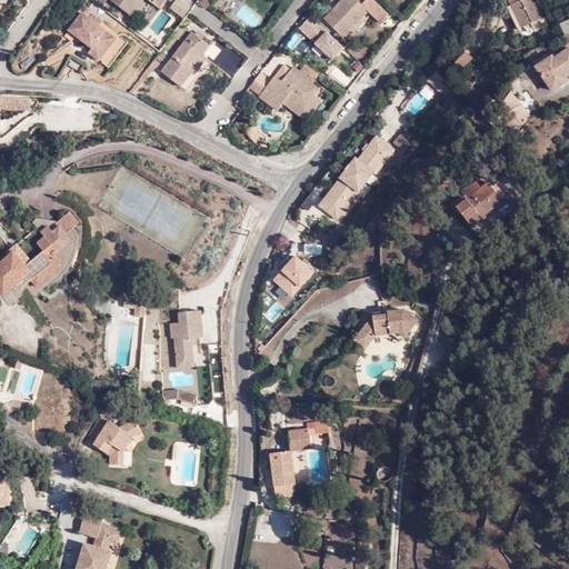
[(109,0),(127,13),(136,1),(135,0),(155,0),(159,3),(161,0),(109,0)]
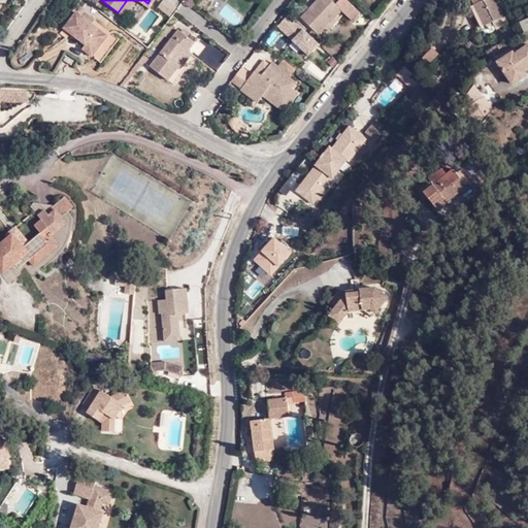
[(170,15),(179,2),(176,0),(162,0),(158,6),(170,15)]
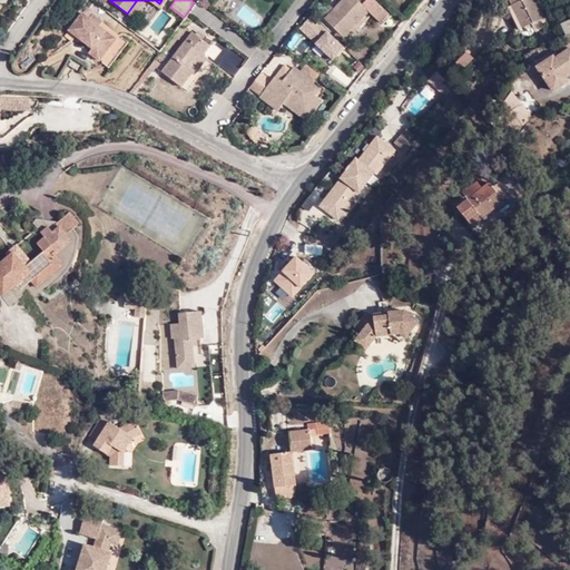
[(338,12),(335,9),(325,19),(343,38),(351,31),(363,19),(371,13),(357,0),(345,0),(345,1),(349,5),(338,12)]
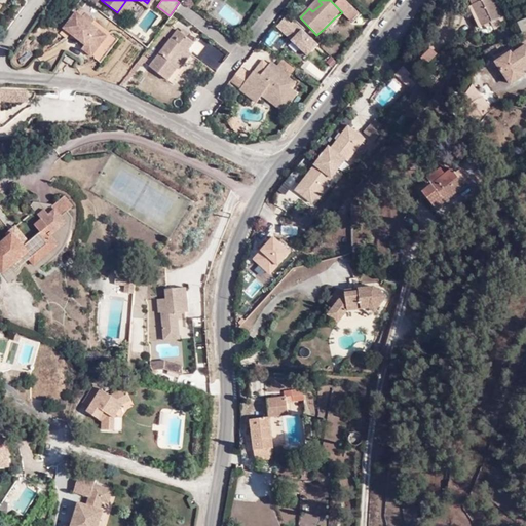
[(471,0),(473,4),(483,25),(502,15),(495,0),(471,0)]
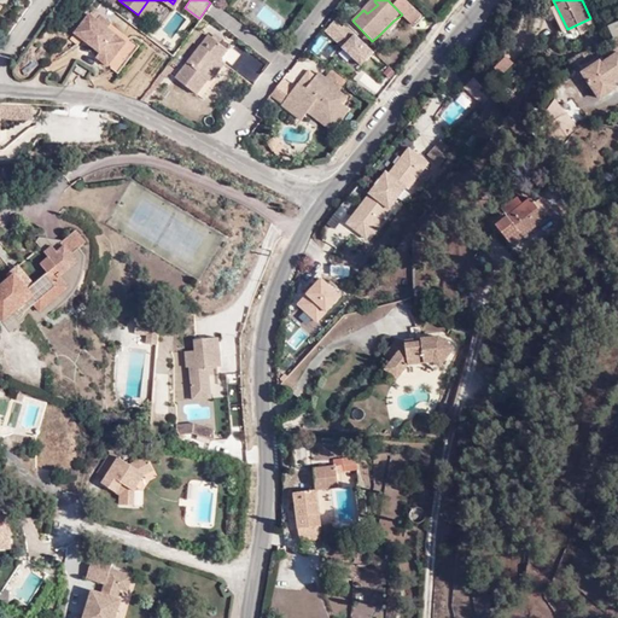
[(147,1),(138,15),(141,17),(152,5),(147,1)]
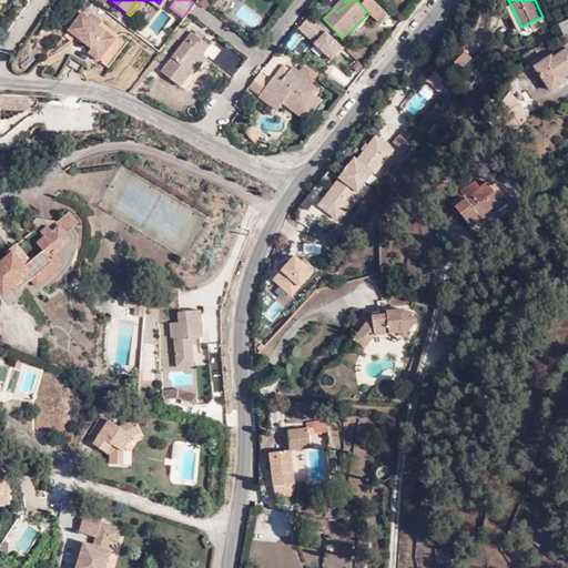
[(344,1),(334,9),(337,12),(347,4),(344,1)]
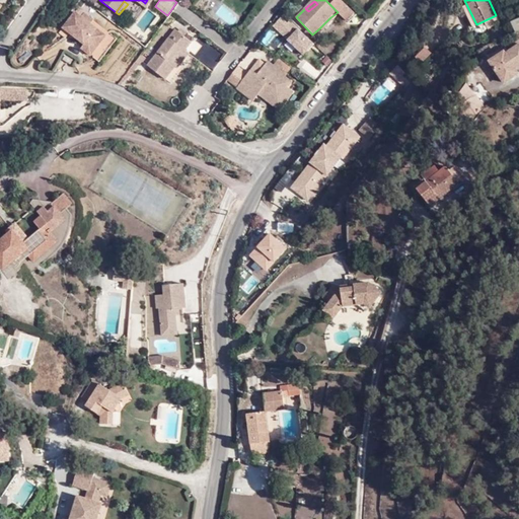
[(472,26),(476,24),(466,4),(462,6),(472,26)]
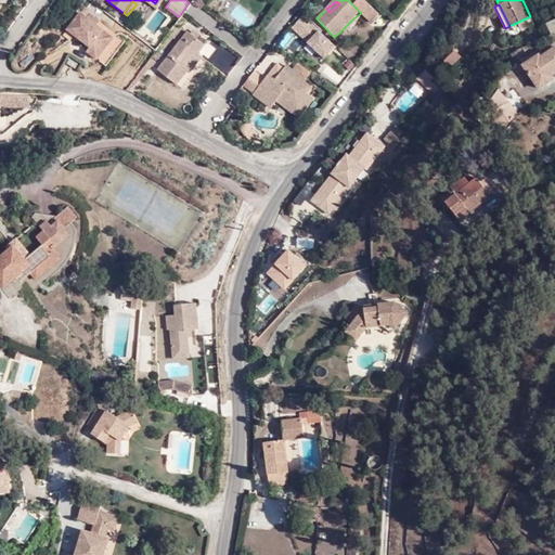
[(127,49),(99,27),(88,20),(81,14),(68,31),(76,37),(92,50),(89,54),(110,69),(127,49)]
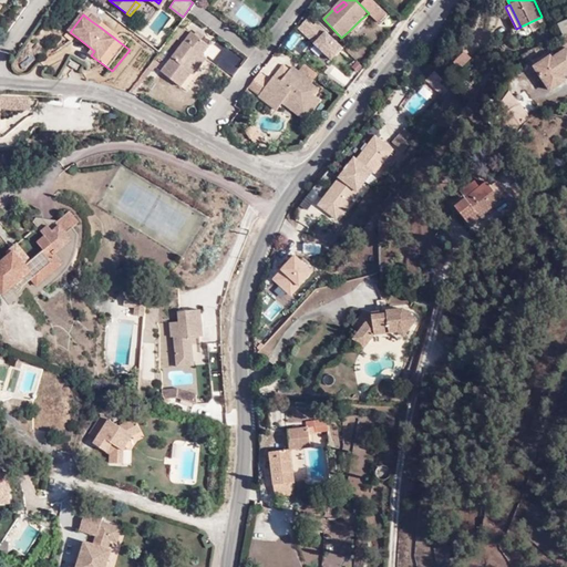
[(90,20),(101,28),(103,23),(93,17),(90,20)]
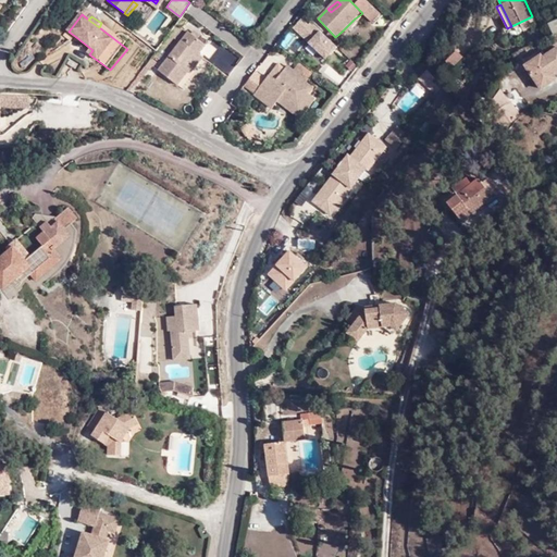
[(314,32),(301,19),(293,26),(307,39),(314,32)]
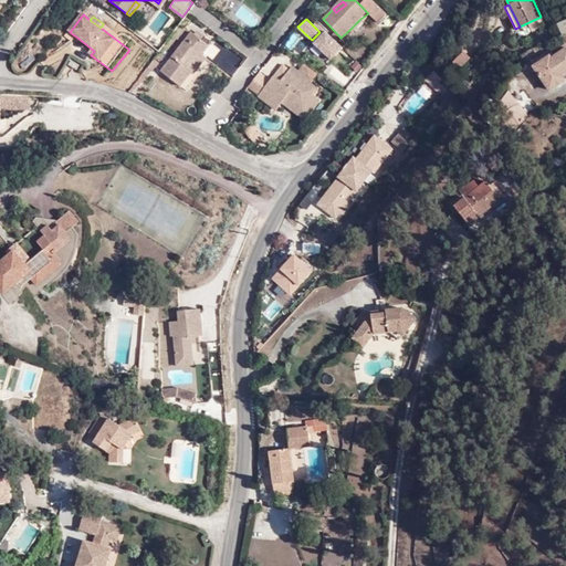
[(360,19),(348,31),(350,33),(364,22),(360,19)]
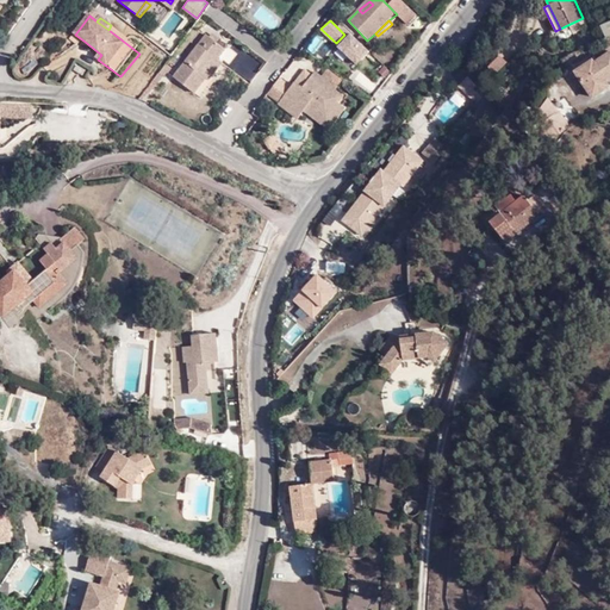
[(80,45),(83,41),(75,35),(72,39),(80,45)]
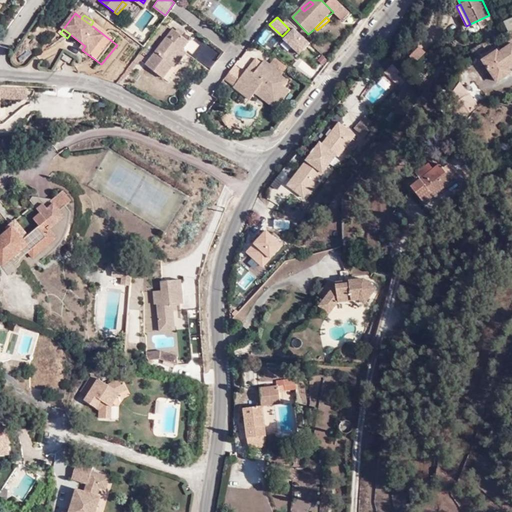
[(179,48),(182,51),(189,42),(173,30),(145,66),(164,79),(173,67),(169,63),(179,48)]
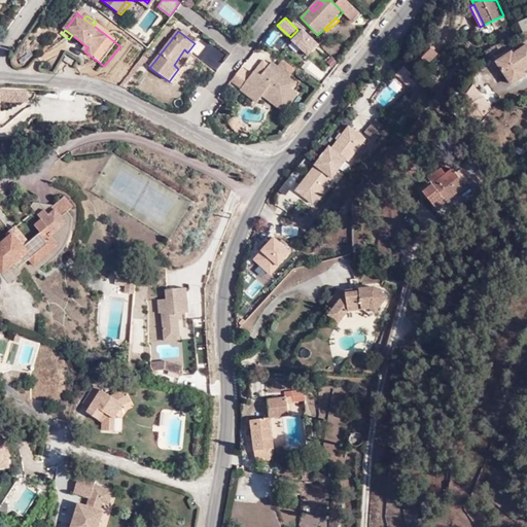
[(511,44),(526,37),(524,32),(508,39),(511,44)]
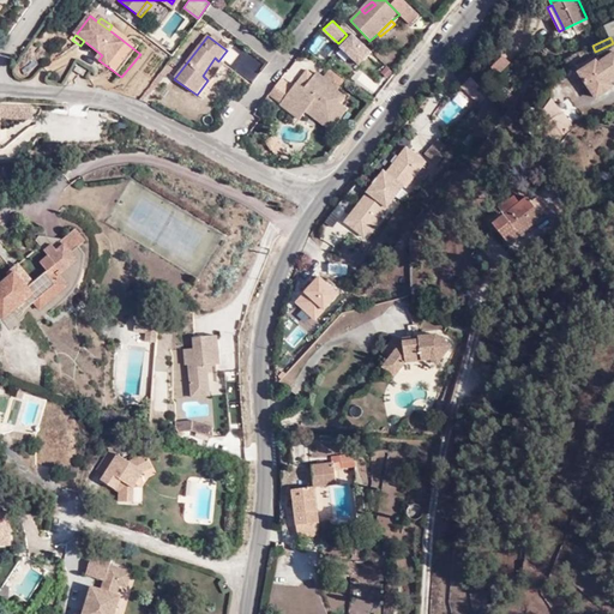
[(611,80),(613,77),(613,53),(600,64),(599,61),(581,71),(597,97),(613,86),(611,80)]
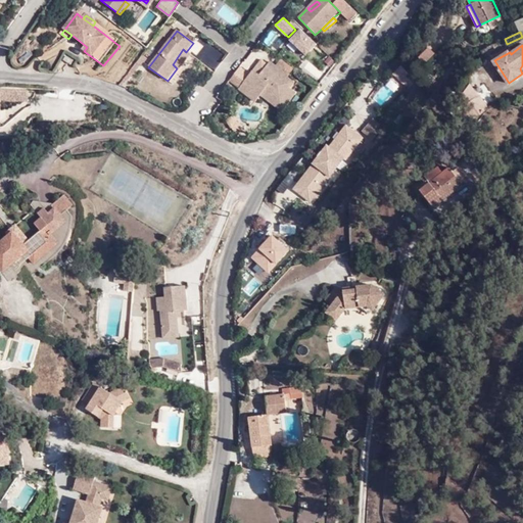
[(191,55),(186,52),(183,49),(173,64),(177,68),(180,70),(191,55)]
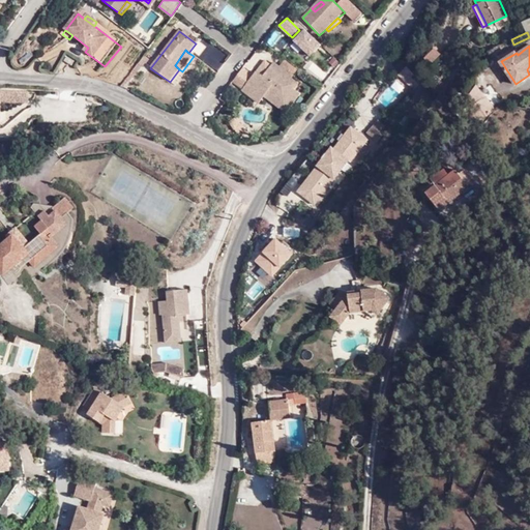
[(433,65),(441,57),(434,50),(427,58),(433,65)]
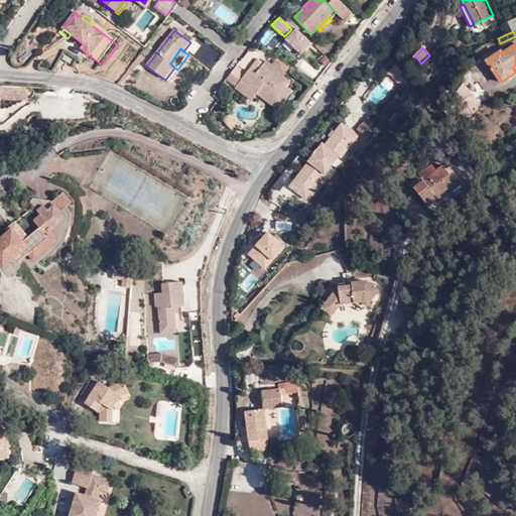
[(195,58),(188,54),(177,70),(168,82),(173,86),(195,58)]
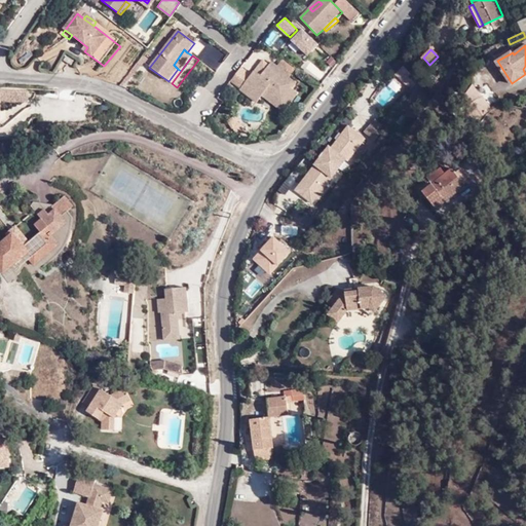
[(73,63),(66,58),(61,63),(69,68),(73,63)]
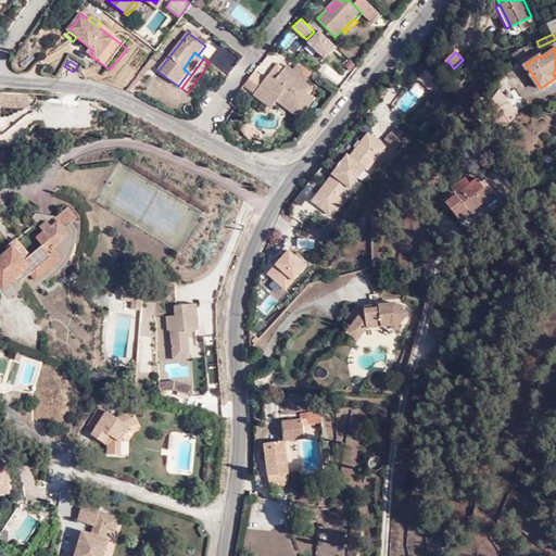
[(306,81),(313,72),(300,62),(292,71),(301,77),(306,81)]
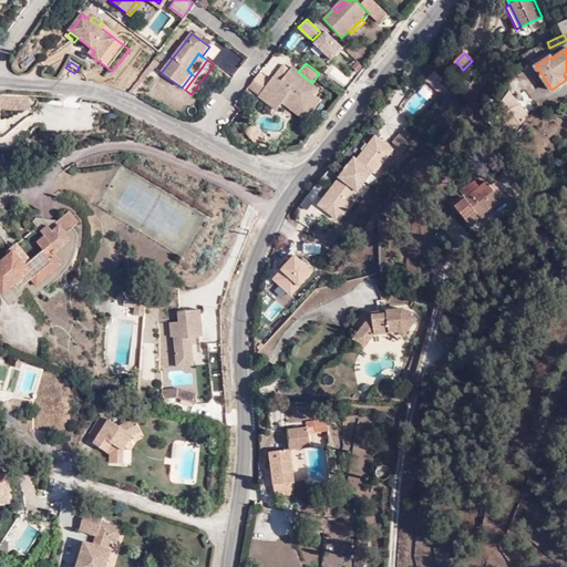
[(280,83),(290,71),(281,65),(274,78),(280,83)]
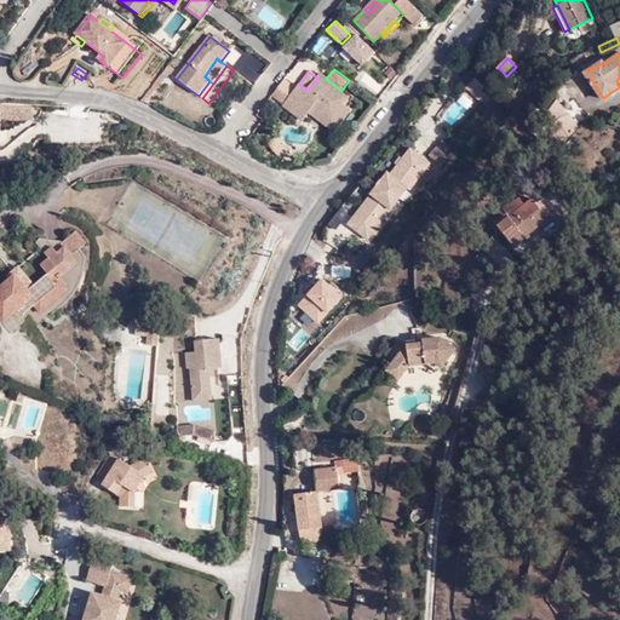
[(336,86),(326,79),(320,74),(317,78),(333,91),(336,86)]
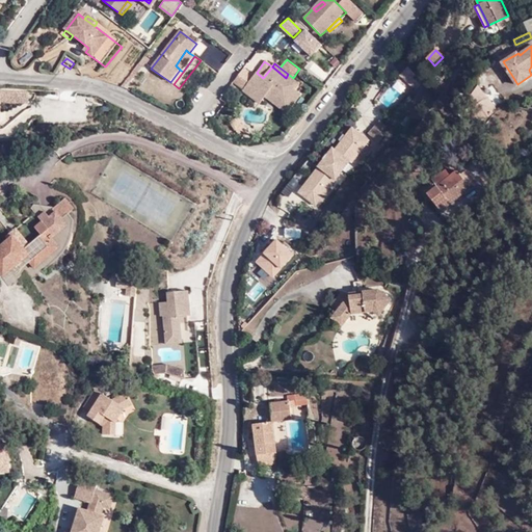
[(291,80),(293,78),(288,74),(286,78),(272,67),(263,78),(257,73),(242,91),(260,105),(265,98),(269,91),(285,103),(294,90),(298,85),(291,80)]
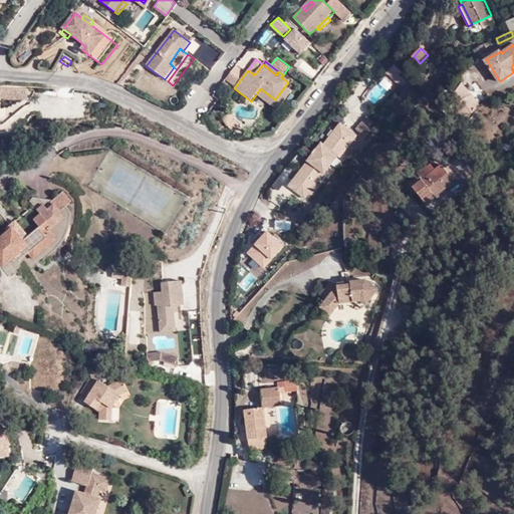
[(174,67),(165,79),(168,81),(177,69),(174,67)]
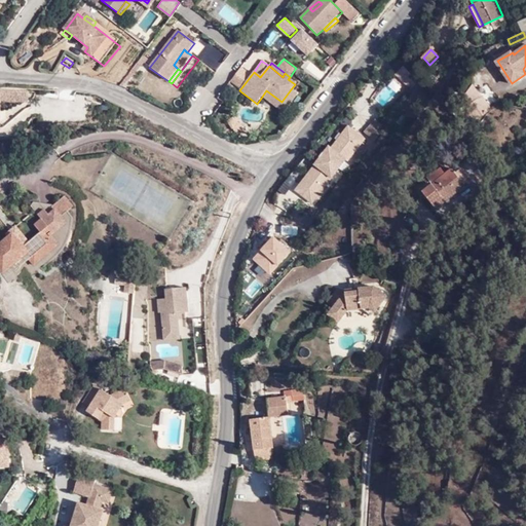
[(408,77),(401,70),(397,75),(404,82),(408,77)]
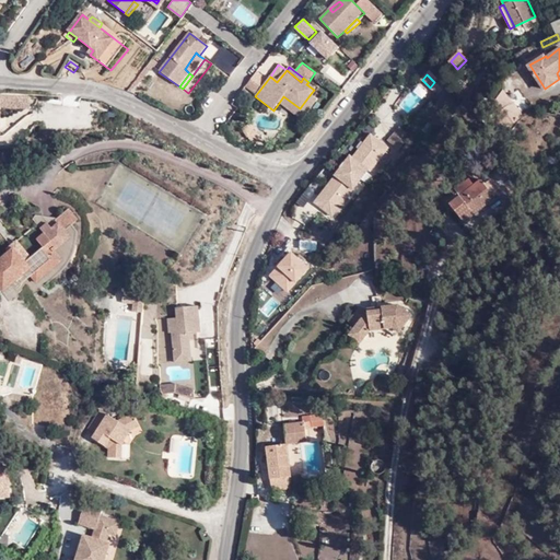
[(32,96),(26,95),(3,94),(2,96),(0,95),(0,119),(1,108),(32,108),(32,96)]
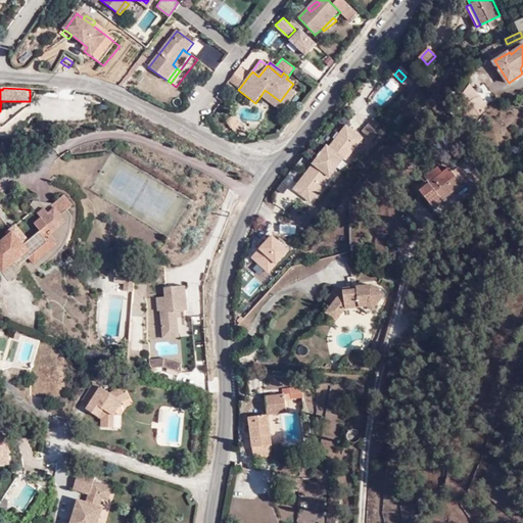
[(295,93),(289,89),(280,101),(265,90),(260,96),(281,111),(295,93)]
